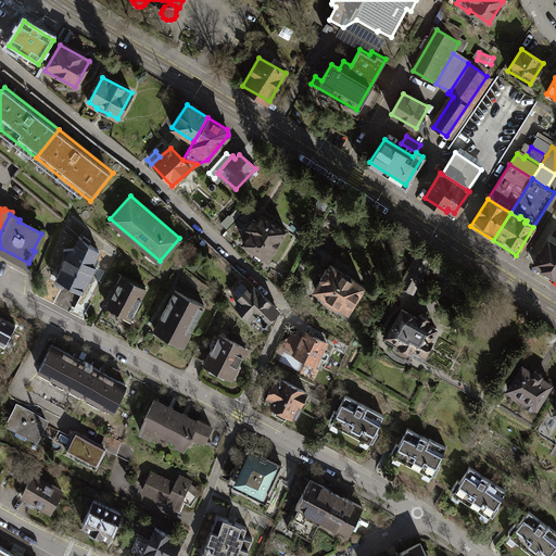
[(286,229),(261,214),(255,223),(252,220),(247,228),(251,231),(243,242),(267,258),(270,256),(274,251),(273,249),(286,229)]
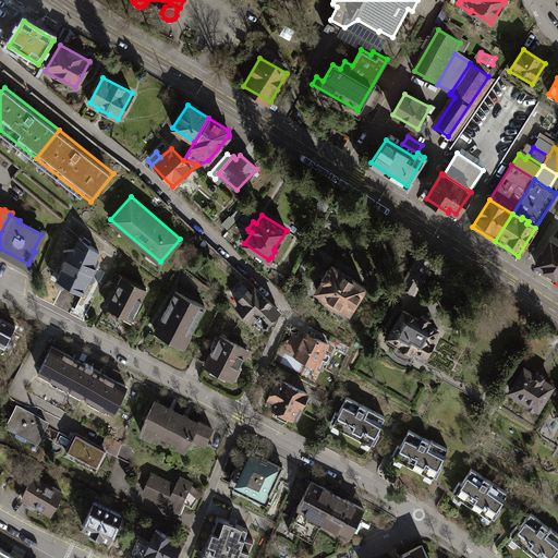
[(56,283),(83,298),(99,264),(97,263),(100,255),(80,238),(74,252),(64,253),(65,262),(56,283)]
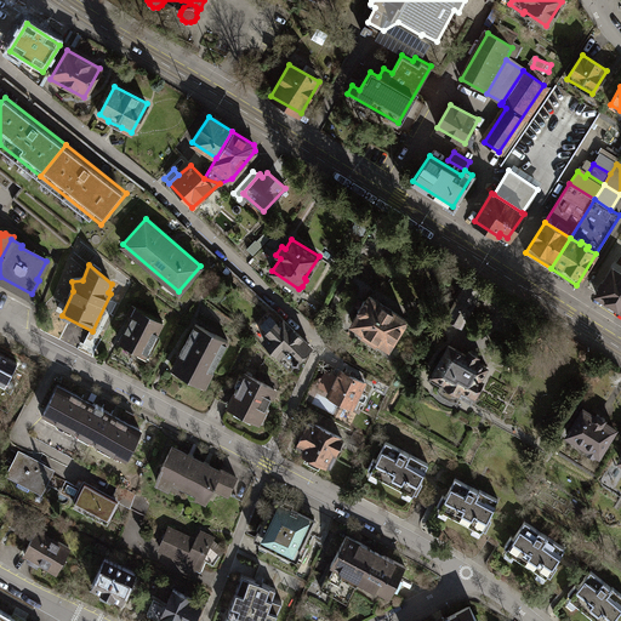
[(620,272),(613,267),(596,295),(620,311),(620,272)]
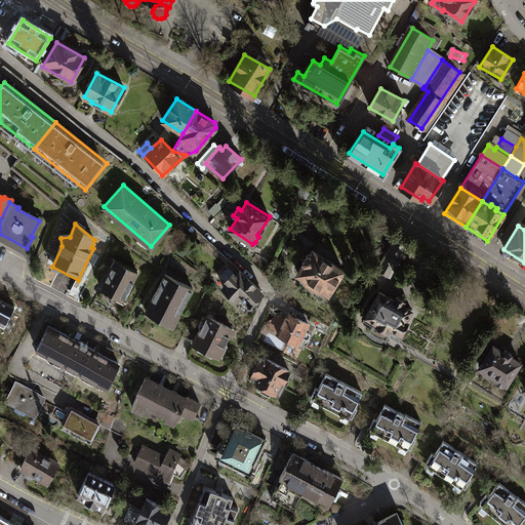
[(378,270),(389,275),(405,246),(391,238),(385,248),(389,250),(378,270)]
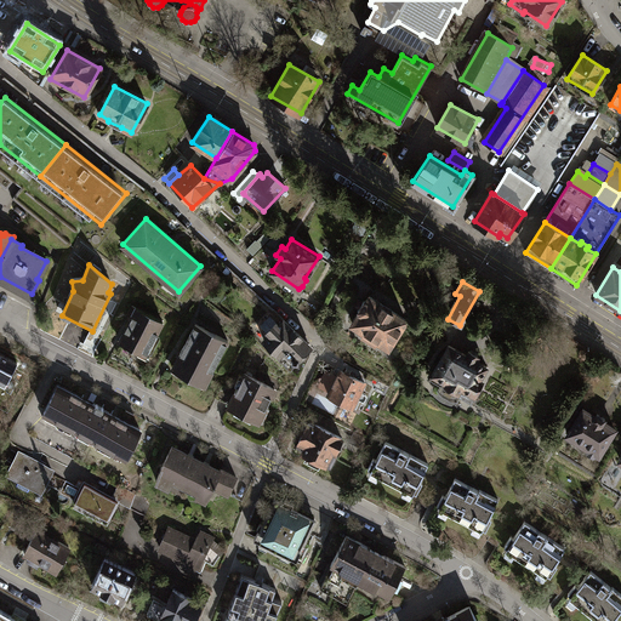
[(359,312),(352,323),(363,329),(362,334),(374,343),(377,339),(381,341),(382,342),(386,346),(389,346),(393,340),(394,337),(405,319),(368,297),(365,301),(363,301),(358,308),(359,312)]
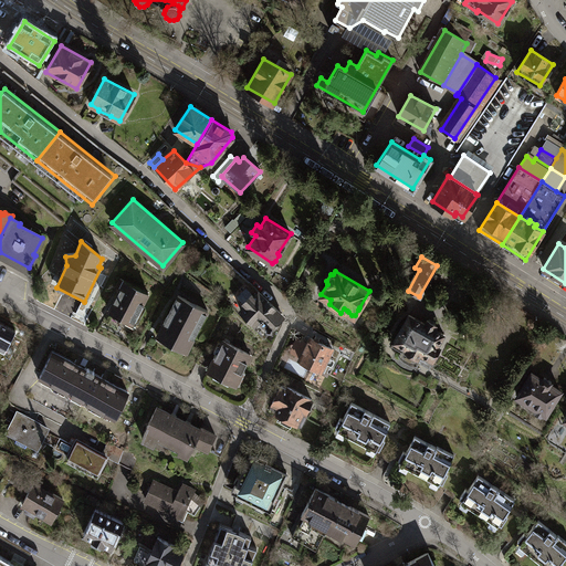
[(119,289),(108,310),(132,322),(147,293),(123,281),(118,289),(119,289)]
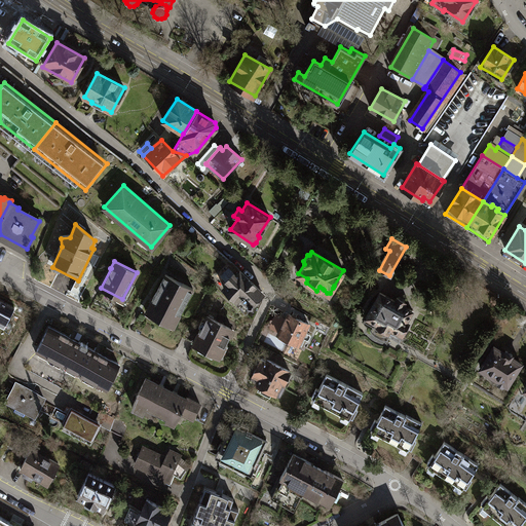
[(262,293),(239,270),(235,275),(233,273),(234,272),(228,267),(220,275),(225,282),(226,280),(228,282),(223,288),(236,300),(240,296),(248,304),(253,303),(262,293)]
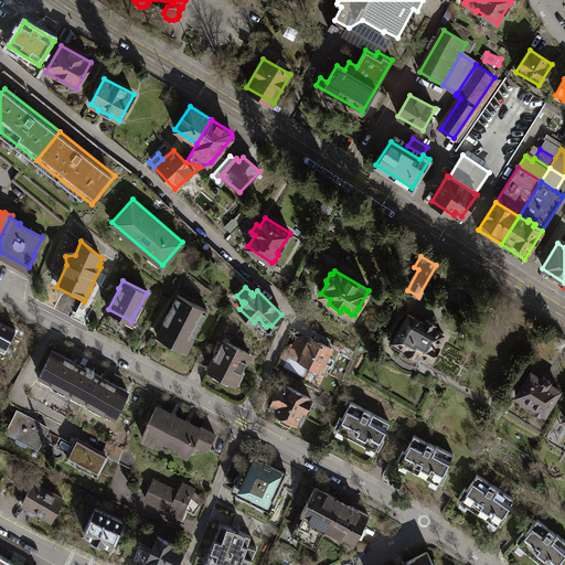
[(178,295),(157,336),(185,350),(206,309),(178,295)]
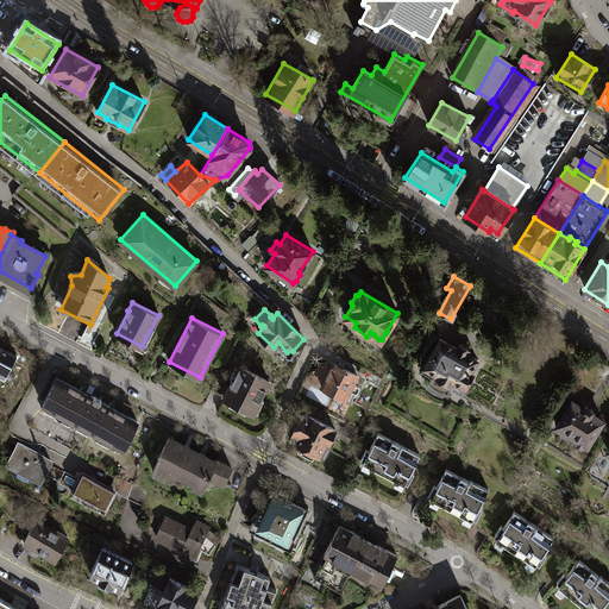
[(457,347),(440,338),(424,366),(437,375),(434,380),(449,387),(449,385),(460,393),(472,372),(470,370),(477,359),(465,352),(469,347),(459,343),(457,347)]
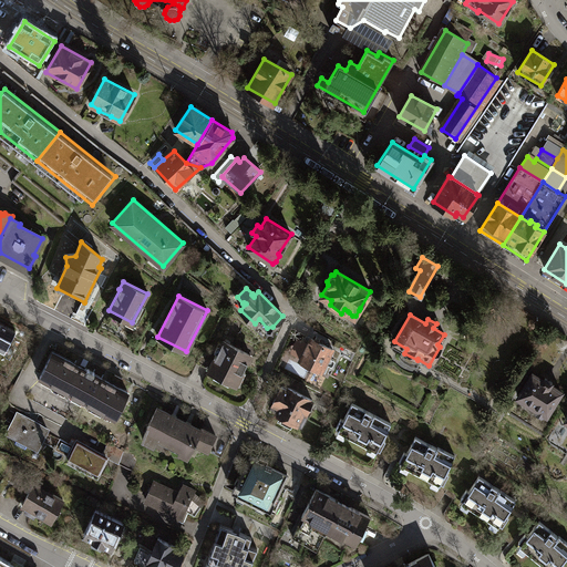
[(18,333),(0,323),(0,347),(8,351),(18,333)]
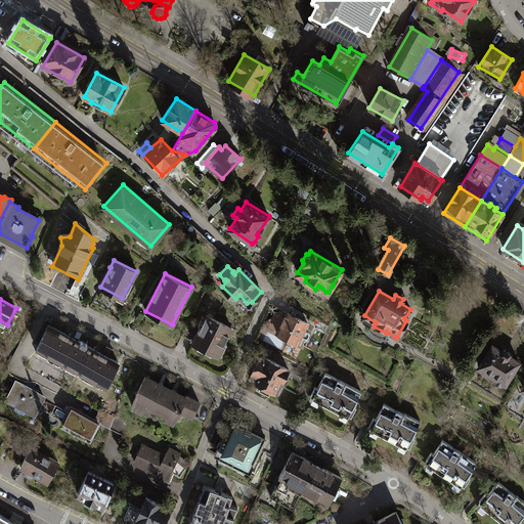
[(304,330),(307,322),(287,312),(276,333),(297,343),(300,336),(305,338),(307,337),(309,334),(308,332),(304,330)]
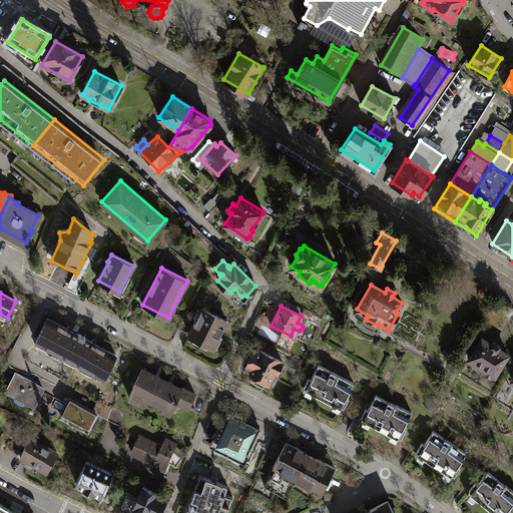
[(226,322),(201,309),(188,334),(215,349),(221,337),(219,335),(226,322)]
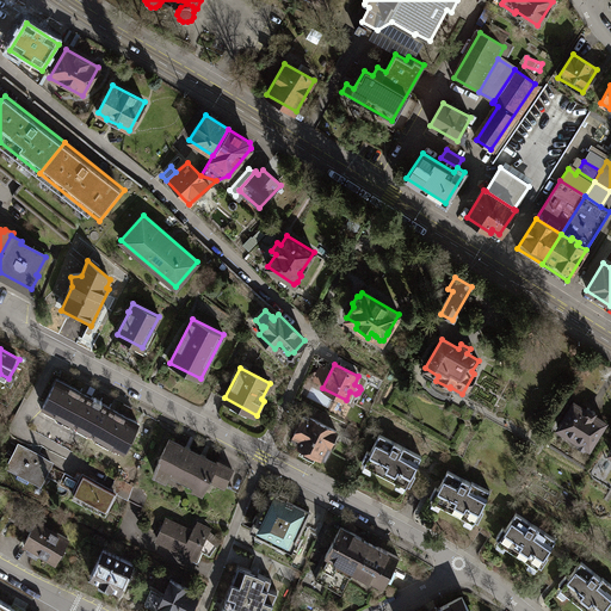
[(85,395),(56,381),(41,409),(69,425),(85,395)]
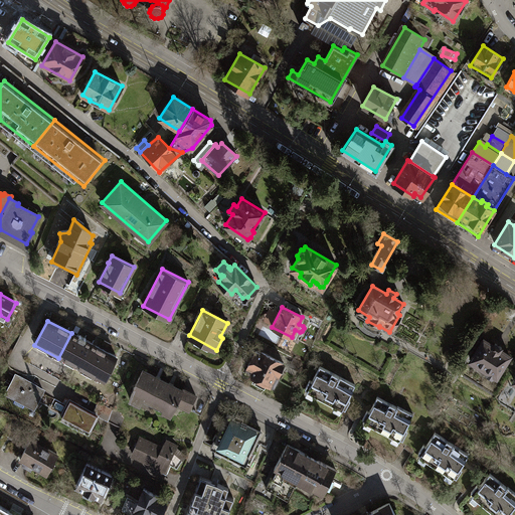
[(77,336),(71,333),(58,358),(78,368),(79,365),(91,343),(84,340),(86,338),(78,334),(77,336)]
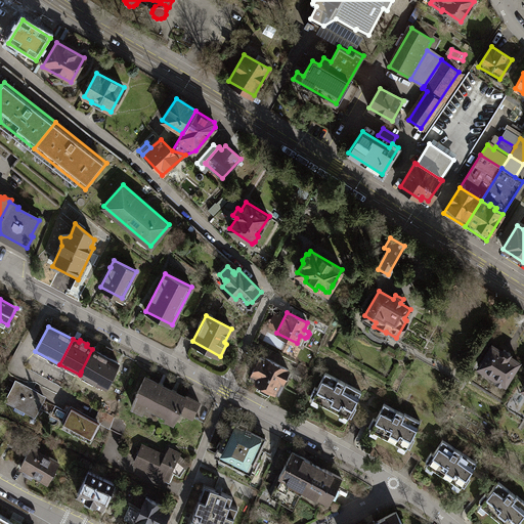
[(492,345),(479,365),(496,377),(496,381),(500,383),(505,382),(506,383),(519,361),(509,355),(510,353),(504,349),(501,351),(492,345)]
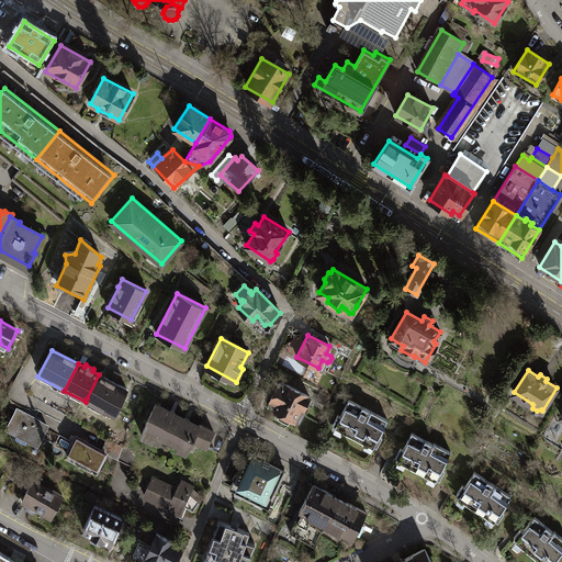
[(126,389),(99,374),(87,398),(113,413),(126,389)]
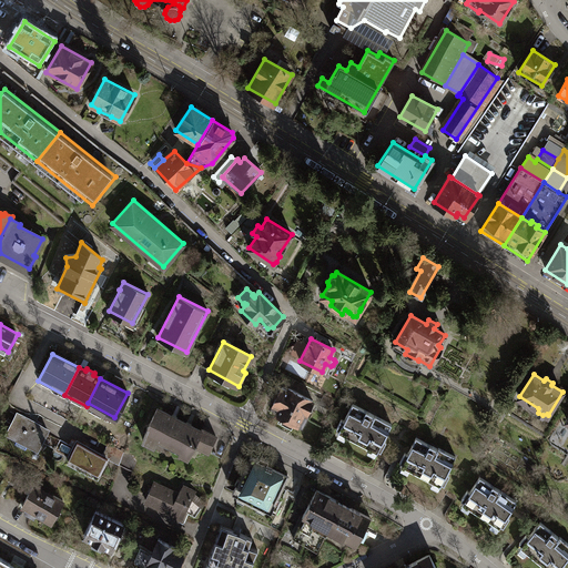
[(287,391),(281,388),(273,404),(279,406),(275,414),(302,426),(308,414),(306,413),(312,401),(288,388),(287,391)]
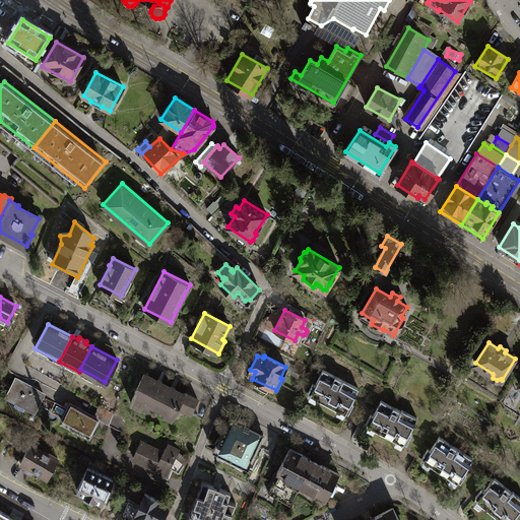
[(311,393),(310,395),(337,409),(336,412),(342,415),(344,413),(345,413),(346,411),(348,412),(353,402),(351,401),(359,388),(322,370),(315,384),(313,383),(308,391),(311,393)]
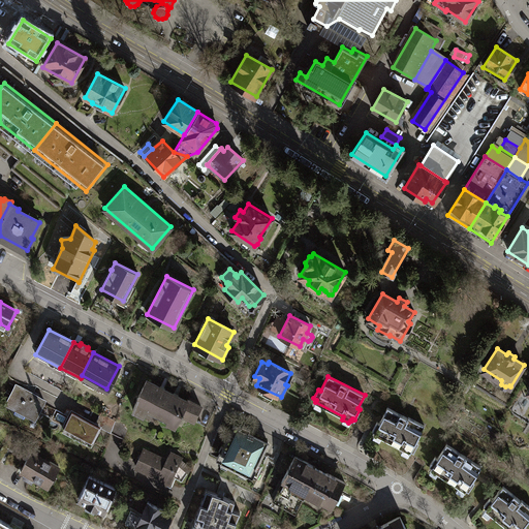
[(175,425),(182,411),(187,400),(146,379),(135,398),(133,409),(144,414),(148,407),(168,417),(166,422),(175,425)]
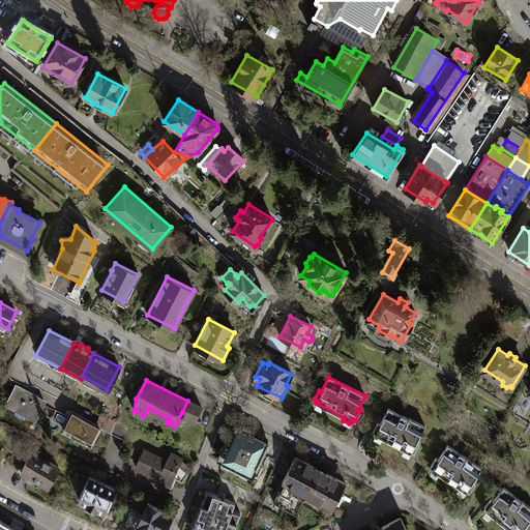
[(43,401),(16,386),(6,404),(16,408),(13,413),(24,417),(26,413),(35,418),(43,401)]
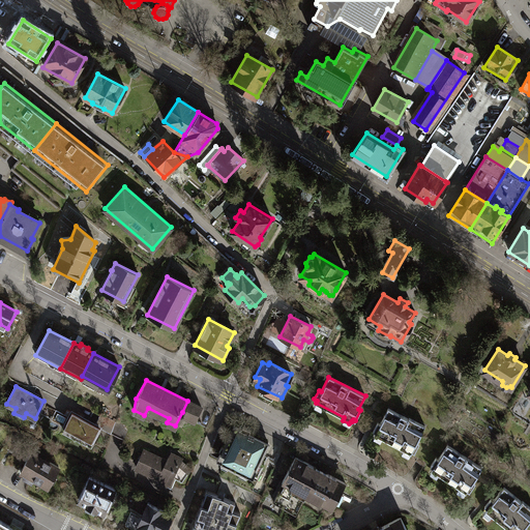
[(188,400),(187,401),(182,412),(195,418),(201,406),(188,400)]
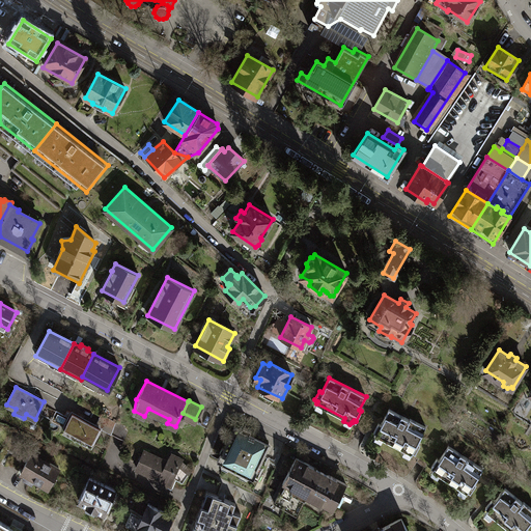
[(376,432),(375,435),(403,450),(402,453),(409,457),(411,454),(411,453),(412,451),(414,452),(420,442),(417,441),(425,426),(410,418),(409,419),(389,409),(381,423),(378,422),(373,430),(376,432)]
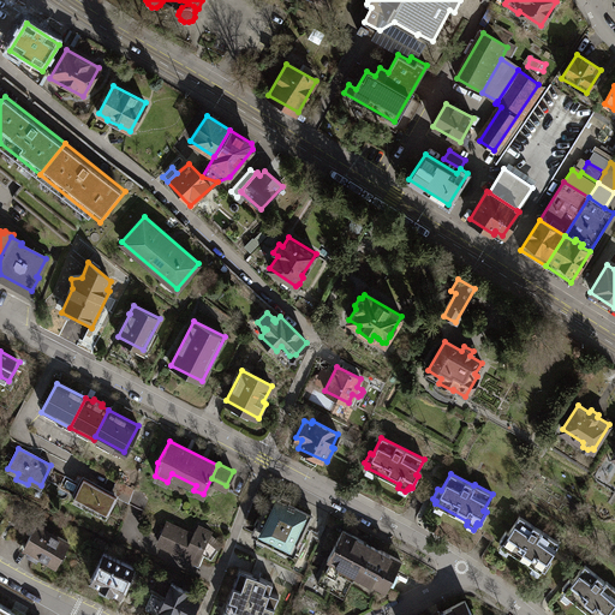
[(105,514),(114,496),(115,495),(112,493),(83,478),(72,497),(105,514)]
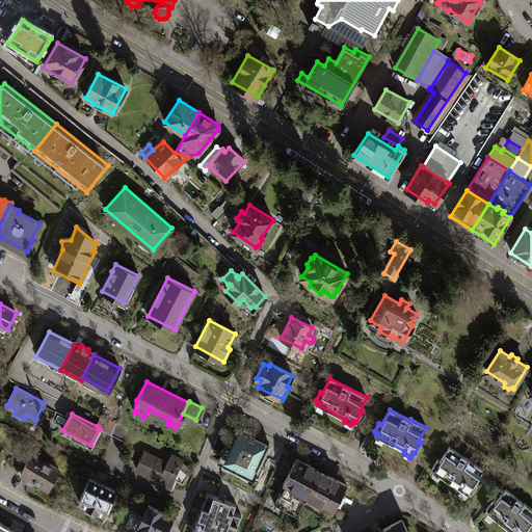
[(102,416),(97,426),(100,428),(99,429),(110,434),(114,422),(102,416)]
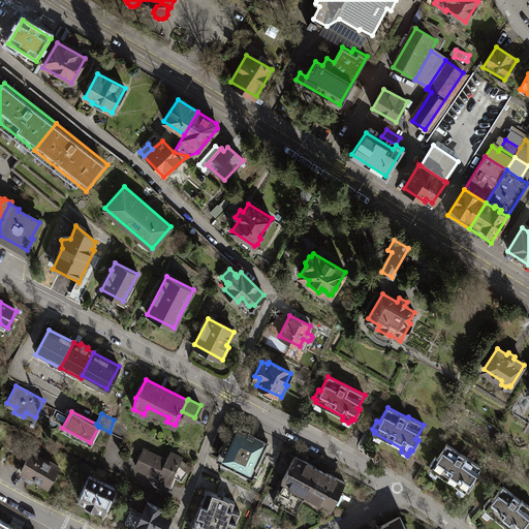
[(220,449),(216,458),(252,476),(252,475),(257,477),(269,455),(262,452),(268,441),(249,432),(250,429),(243,425),(240,427),(236,425),(222,449),(220,449)]
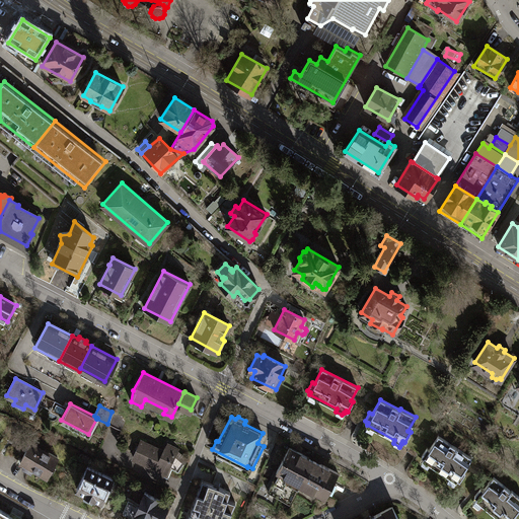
[(424,457),(422,459),(449,476),(447,479),(453,484),(455,482),(456,482),(457,479),(459,480),(465,471),(462,470),(471,457),(438,435),(429,449),(427,447),(422,456),(424,457)]
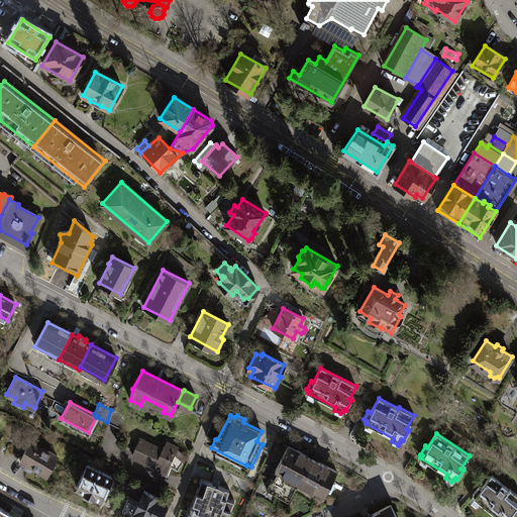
[(161,449),(139,439),(131,455),(156,467),(154,470),(163,473),(164,471),(166,471),(177,447),(165,441),(161,449)]
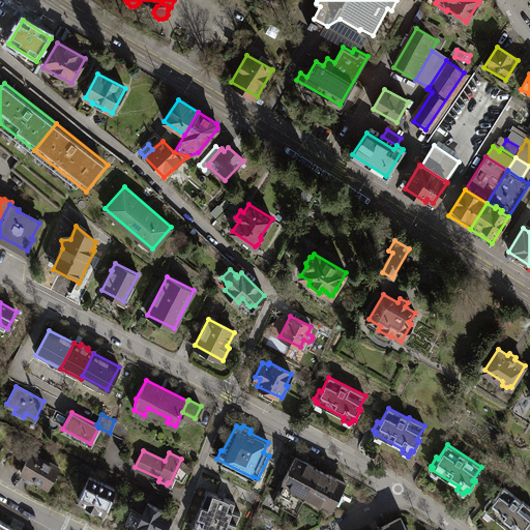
[(31,452),(21,470),(48,484),(58,466),(50,462),(50,463),(31,452)]
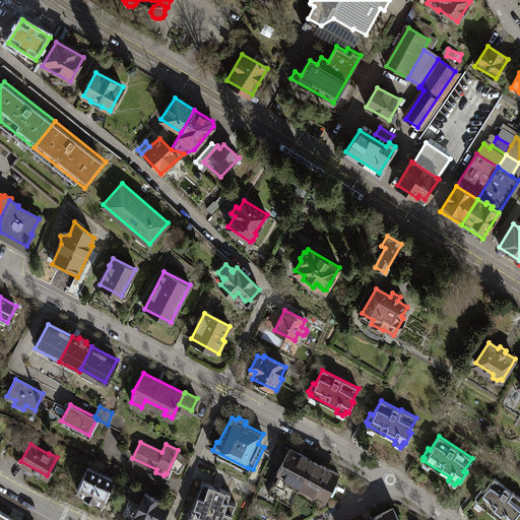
[(298,486),(303,485),(315,461),(289,448),(277,470),(268,493),(289,504),(298,486)]
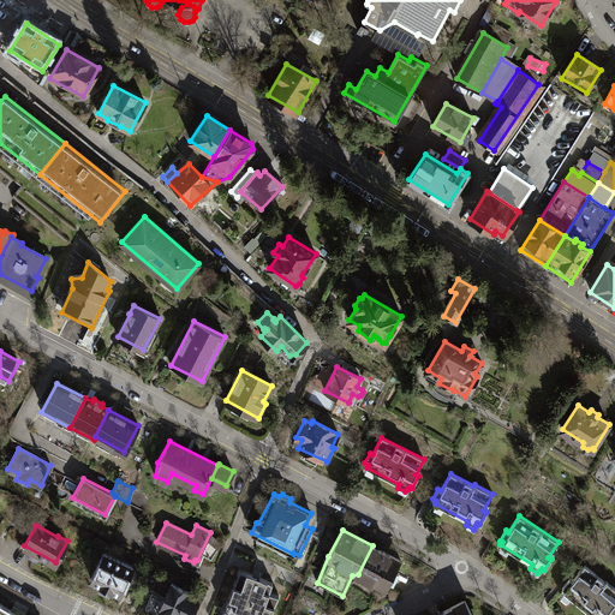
[(400,560),(372,545),(358,574),(370,581),(372,578),(387,585),(400,560)]
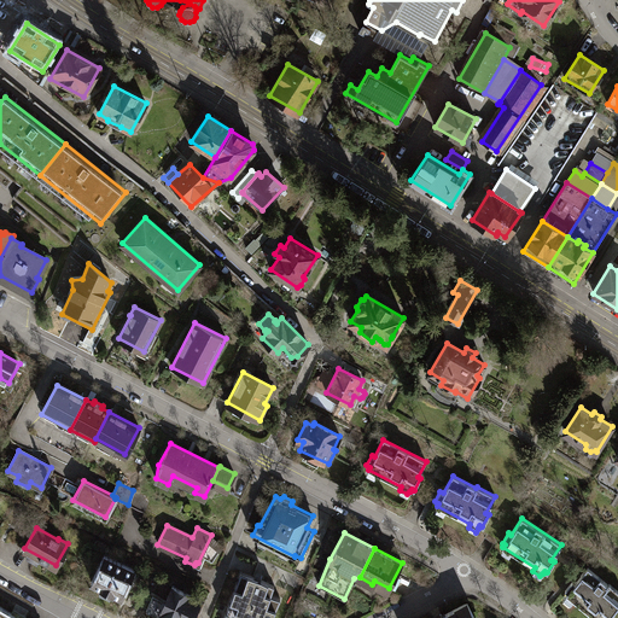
[(133,569),(104,555),(92,583),(121,595),(133,569)]
